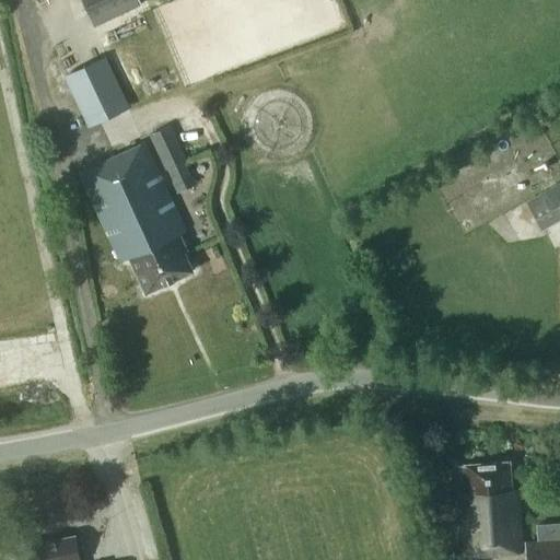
[(142,4),(140,0),(81,0),(94,26),(142,4)]
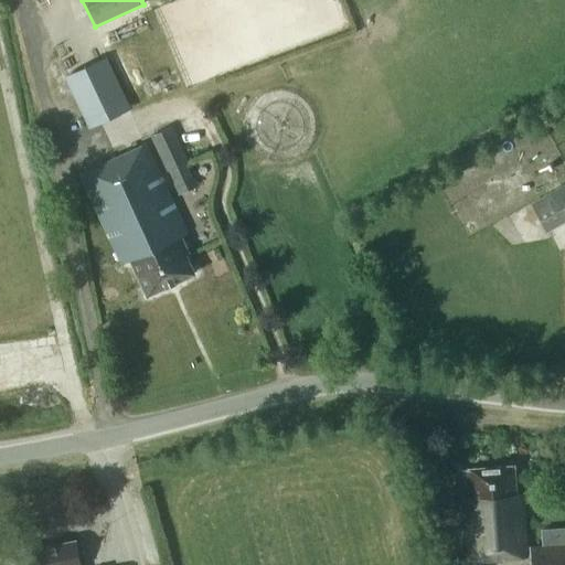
[(131,39),(110,45),(126,94),(147,86),(131,39)]
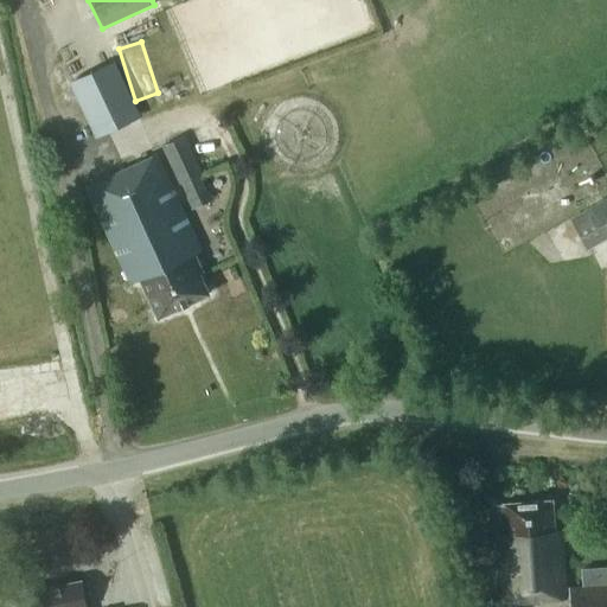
[(69,82),(96,138),(140,116),(113,61),(69,82)]
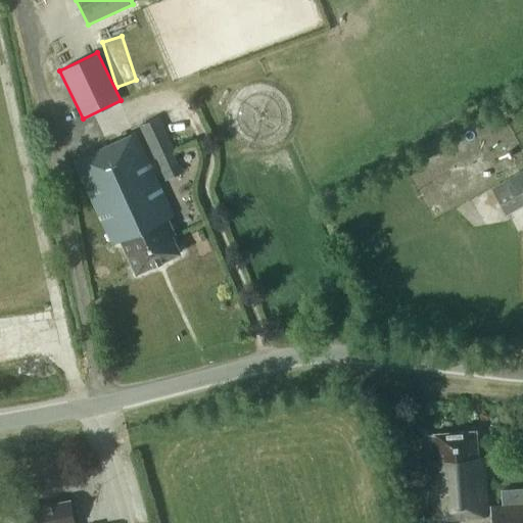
[(175,149),(158,115),(140,125),(163,172),(180,163),(174,149),(175,149)]
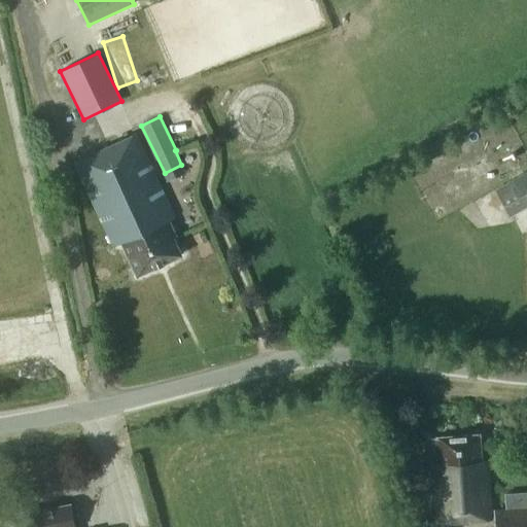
[(137,276),(182,255),(174,238),(177,237),(170,221),(176,218),(137,132),(74,160),(114,247),(124,245),(137,276)]
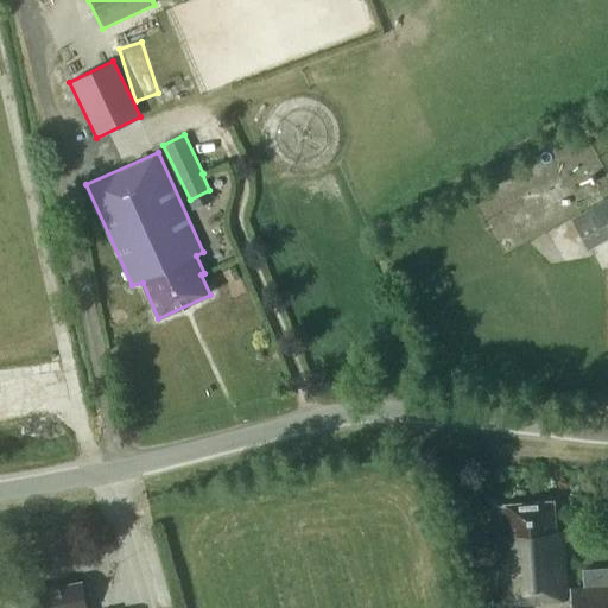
[(607,200),(572,220),(588,248),(607,236),(607,200)]
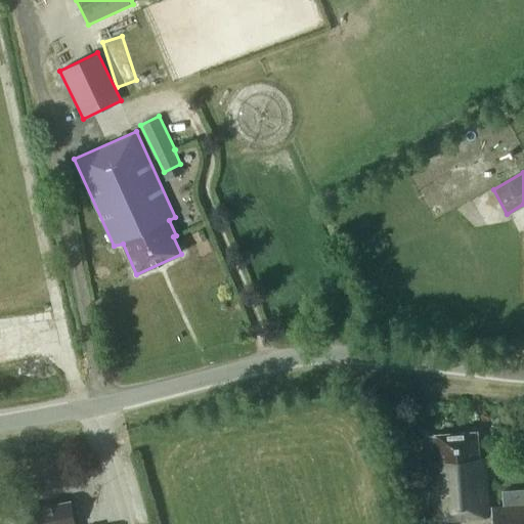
[(434,433),(434,435),(427,435),(424,439),(424,446),(428,449),(435,449),(436,461),(432,461),(435,519),(489,515),(485,457),(479,457),(478,431),(434,433)]
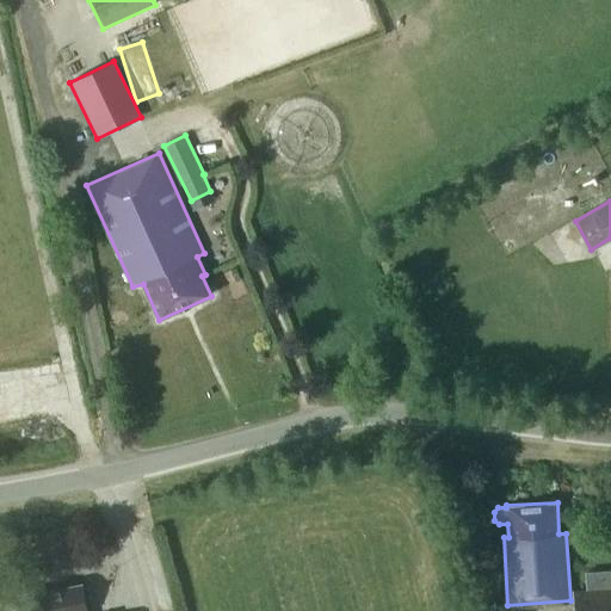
[(499,568),(499,554),(487,554),(487,568),(499,568)]
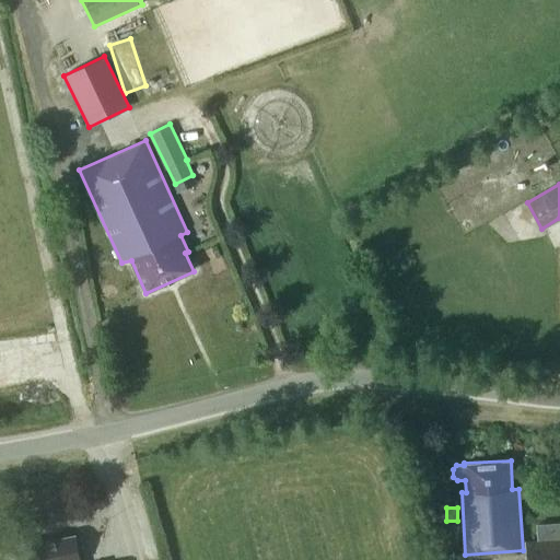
[(80,559),(77,535),(27,544),(30,559),(80,559)]
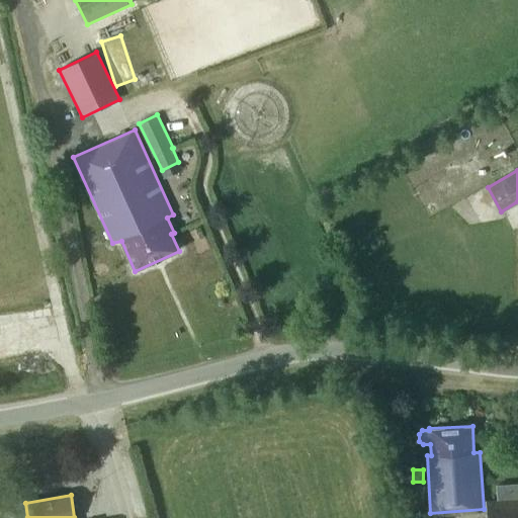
[(517,517),(517,500),(487,502),(487,517),(517,517)]
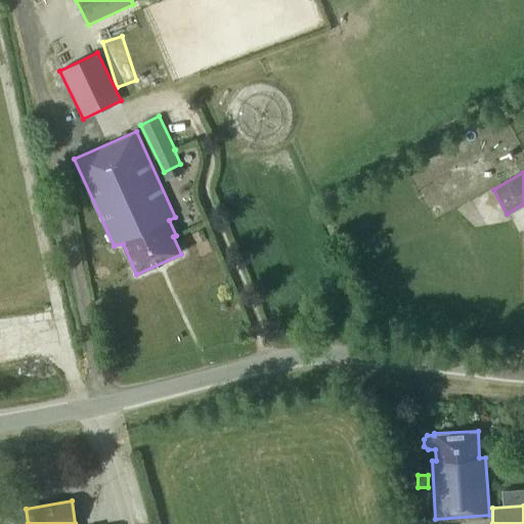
All buildings are outlined.
